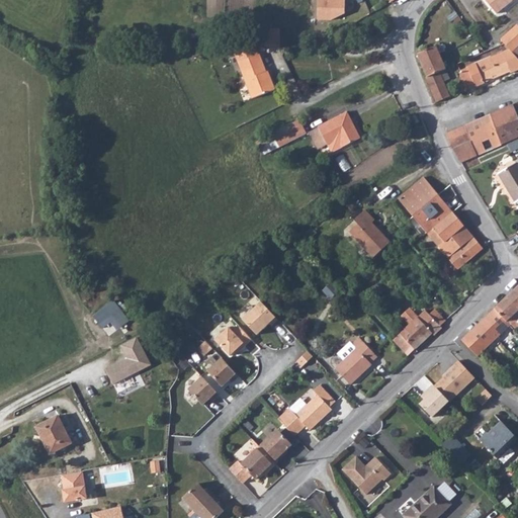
[(343,0),(316,0),(317,21),(343,22),(343,0)]
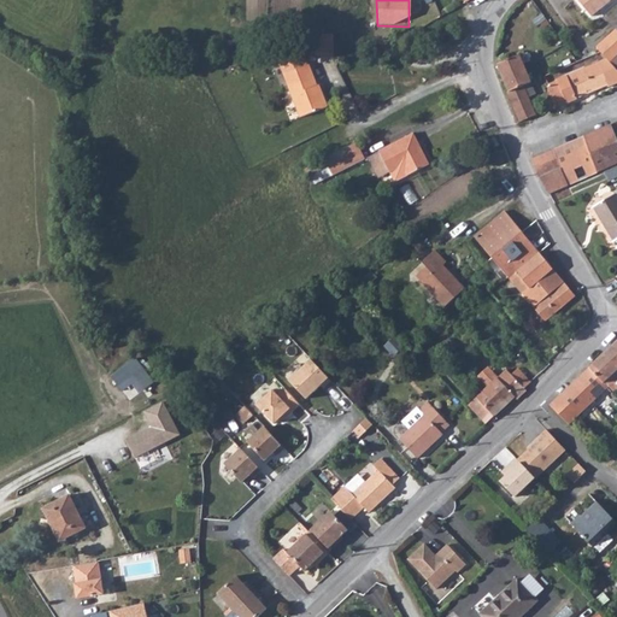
[(580,0),(593,15),(610,0),(580,0)]
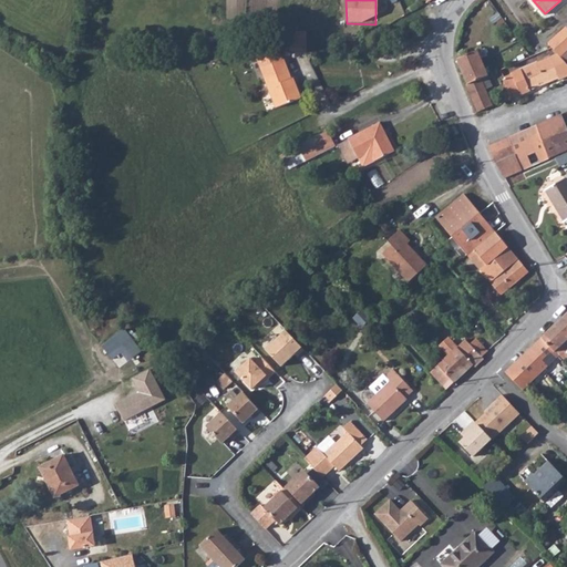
[(566,27),(549,43),(558,54),(566,64),(566,27)]
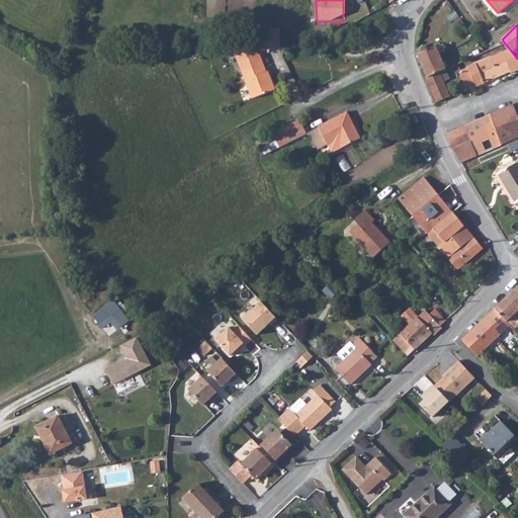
[(253,98),(275,90),(270,77),(269,77),(261,55),(259,55),(256,47),(237,54),(253,98)]
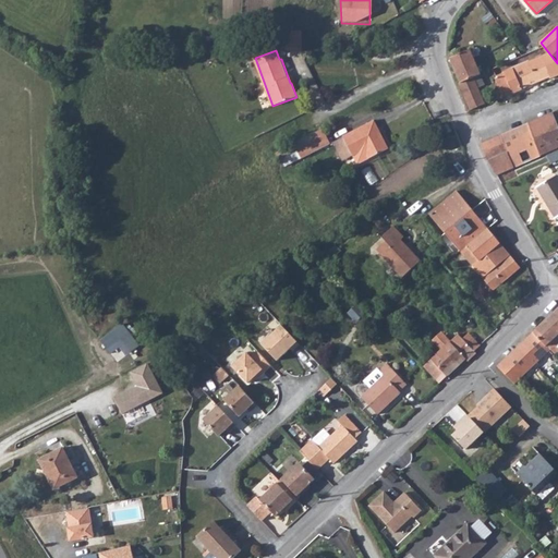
[(450,59),(460,84),(459,84),(471,111),(485,105),(477,86),(474,77),(481,74),(470,50),(450,59)]
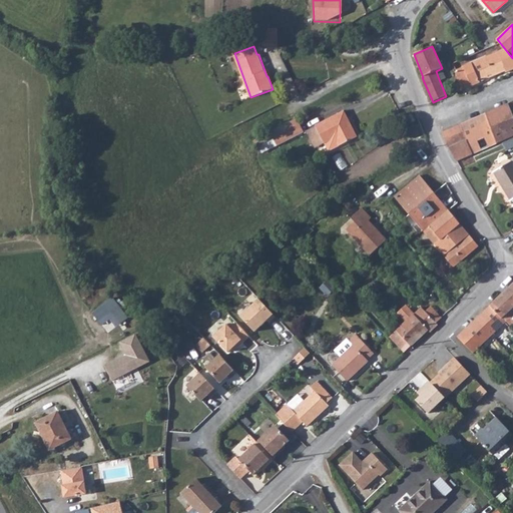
[(507,72),(512,69),(512,58),(505,49),(455,71),(463,89),(506,70),(507,72)]
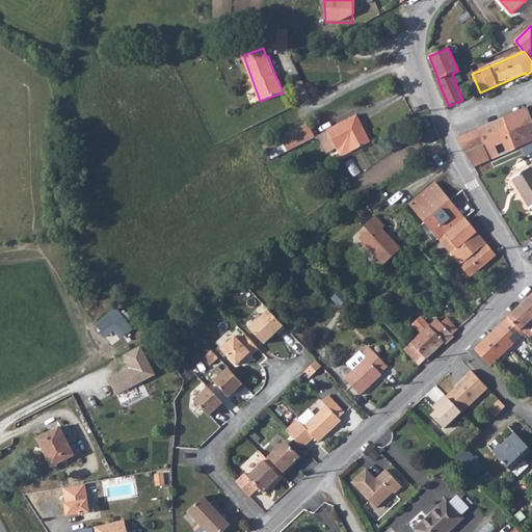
[(531,117),(528,107),(501,118),(512,150),(531,140),(531,117)]
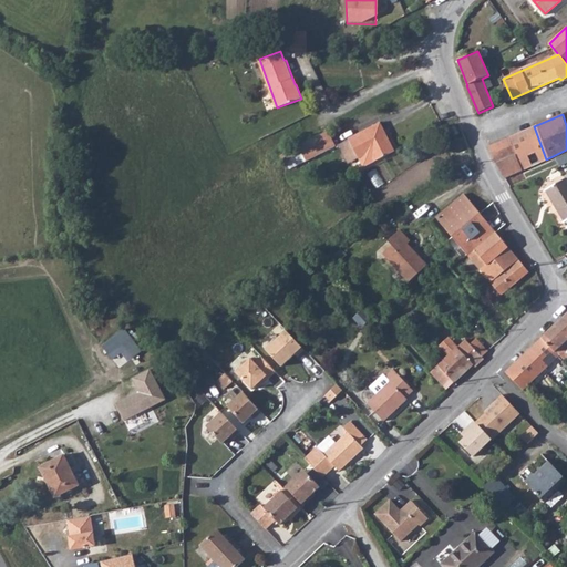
[(349,138),(363,167),(394,152),(380,123),(349,138)]
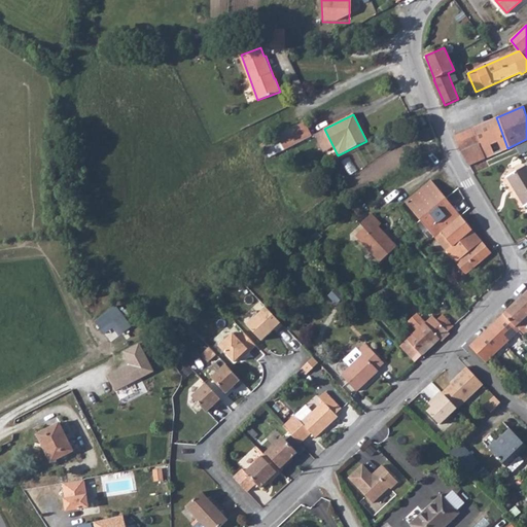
[(473,128),(486,157),(507,148),(496,117),(473,128)]
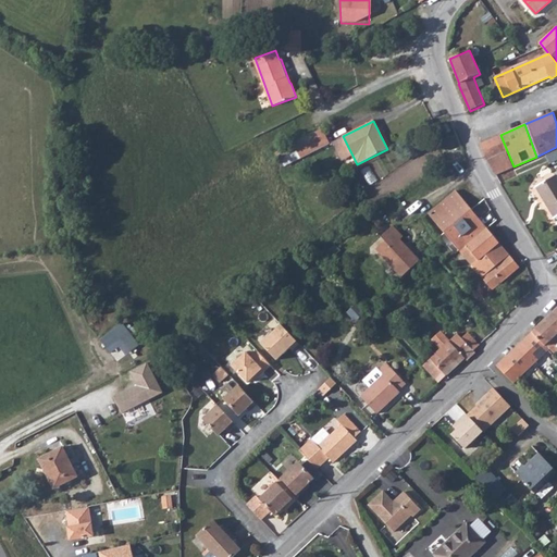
[(293,144),(300,158),(330,143),(321,128),(293,144)]
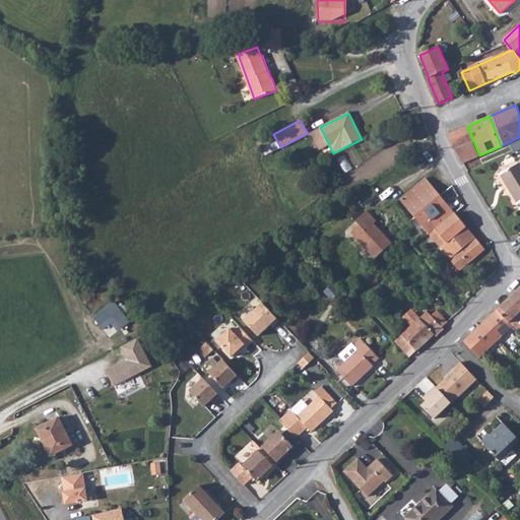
[(445,135),(452,153),(459,165),(479,155),(467,126),(445,135)]
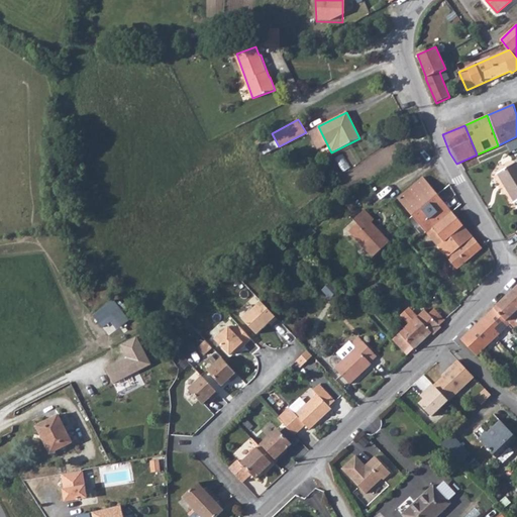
[(498,174),(514,203),(516,201),(516,164),(516,163),(498,174)]
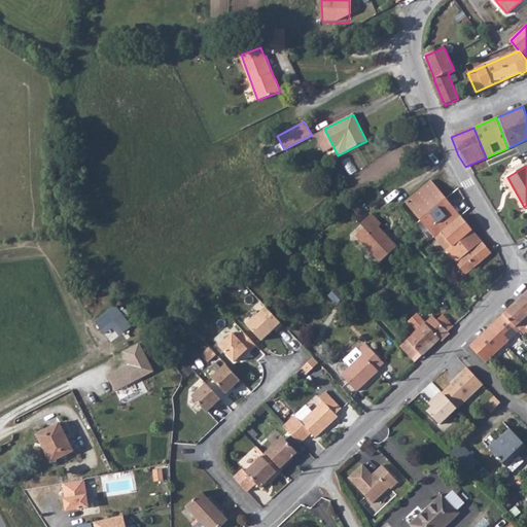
[(405,202),(419,219),(445,197),(430,179),(405,202)]
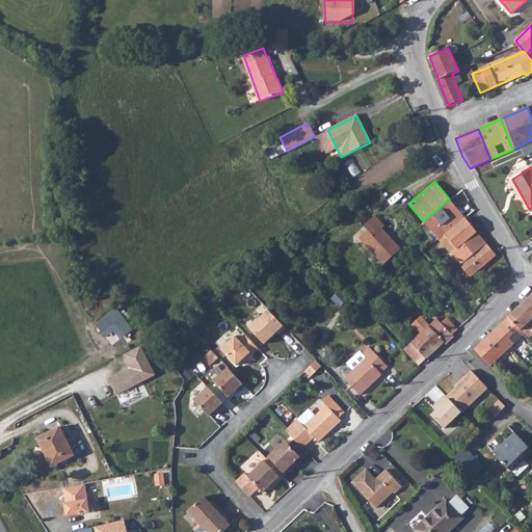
[(423,221),(439,240),(446,234),(464,217),(449,198),(423,221)]
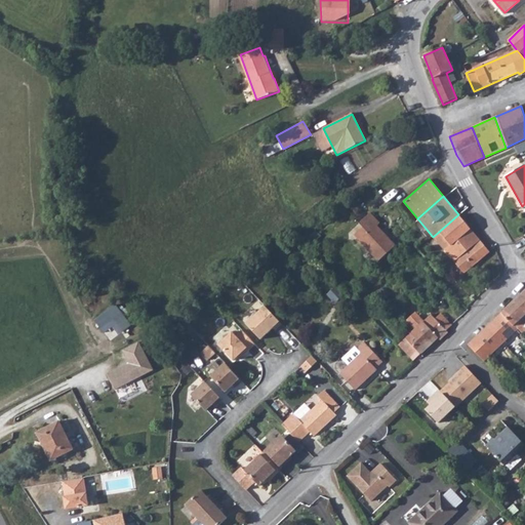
[(353,235),(377,261),(394,246),(375,226),(378,224),(368,212),(357,223),(361,228),(353,235)]
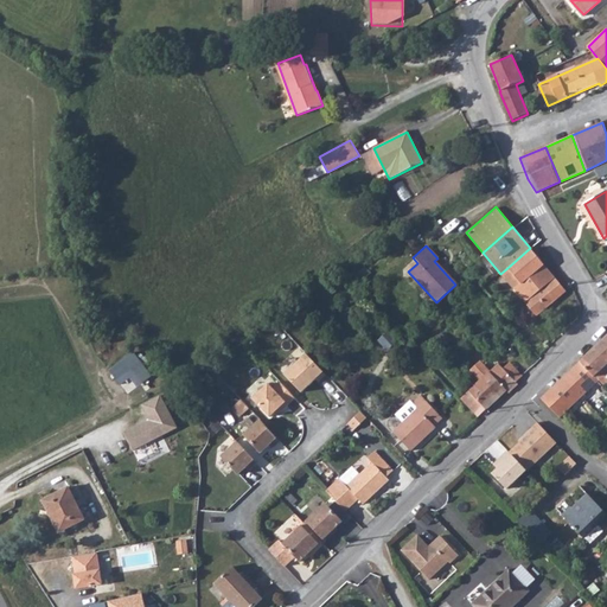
[(509,267),(523,283),(544,264),(530,248),(509,267)]
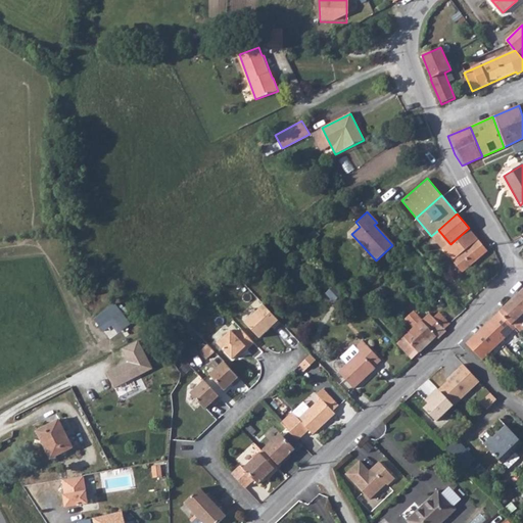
[(443,250),(456,265),(463,273),(488,250),(469,228),(450,244),(443,250)]
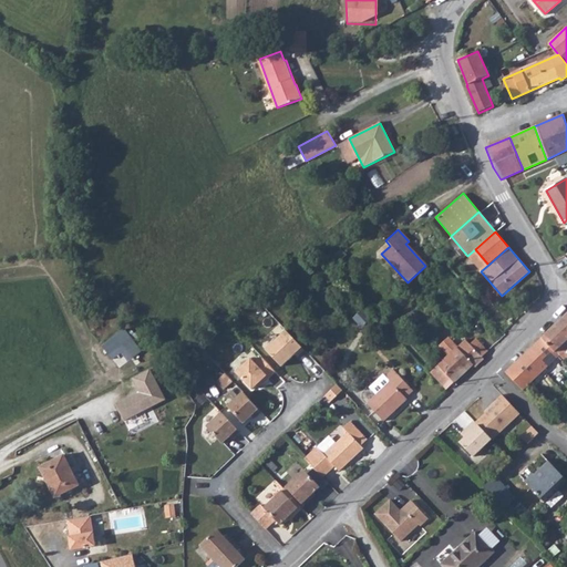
[(467,256),(481,271),(488,265),(475,249),(467,256)]
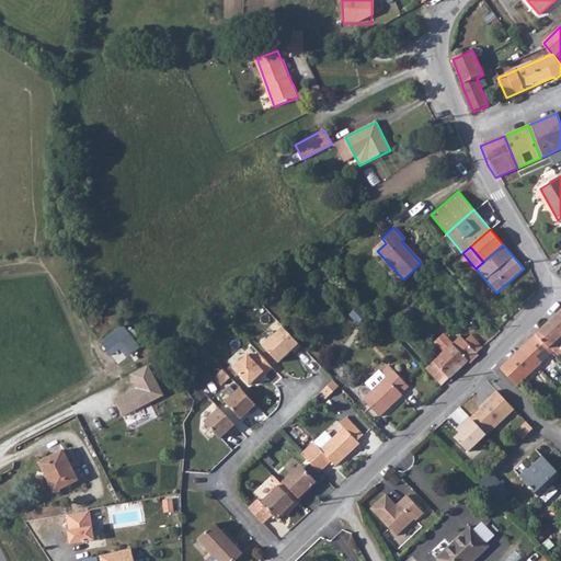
[(560,309),(535,334),(548,348),(560,335),(560,309)]
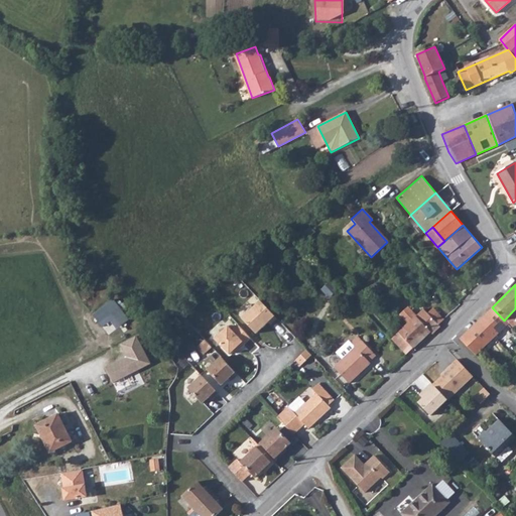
[(237,310),(242,316),(256,302),(251,297),(237,310)]
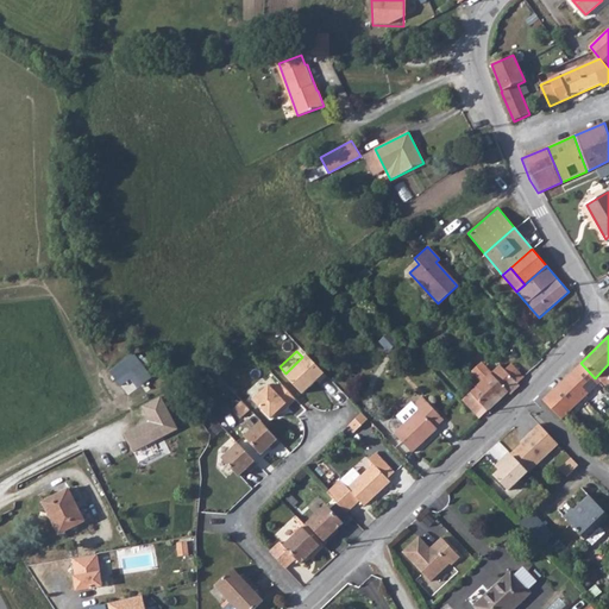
[(135,353),(110,371),(120,387),(132,380),(138,389),(152,378),(135,353)]
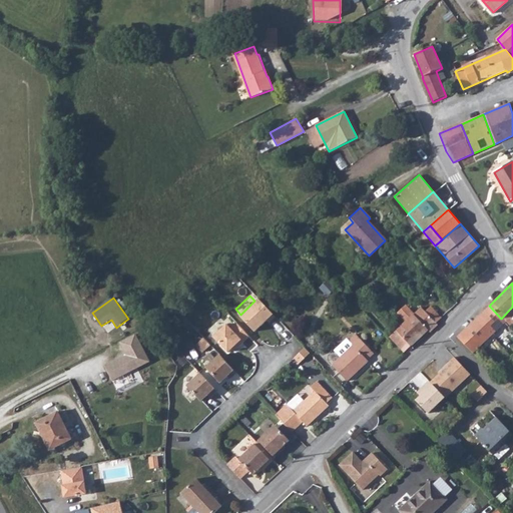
[(239,316),(253,332),(266,320),(269,323),(275,317),(258,299),(239,316)]
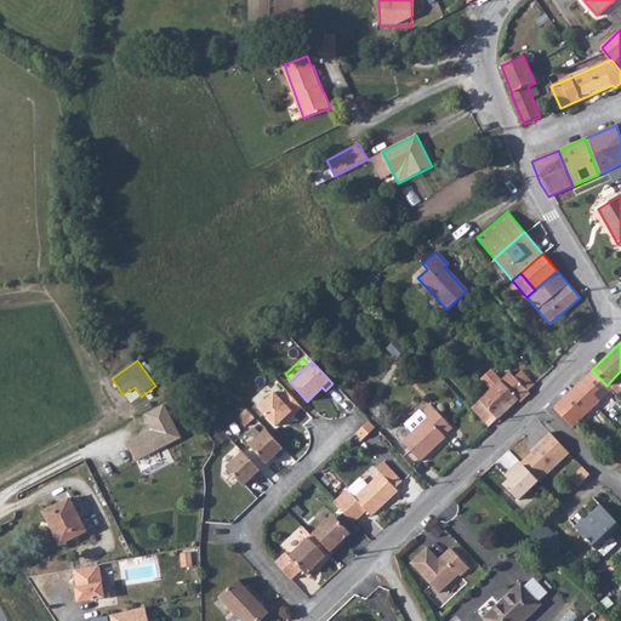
[(491,389),(500,380),(491,370),(482,380),(491,389)]
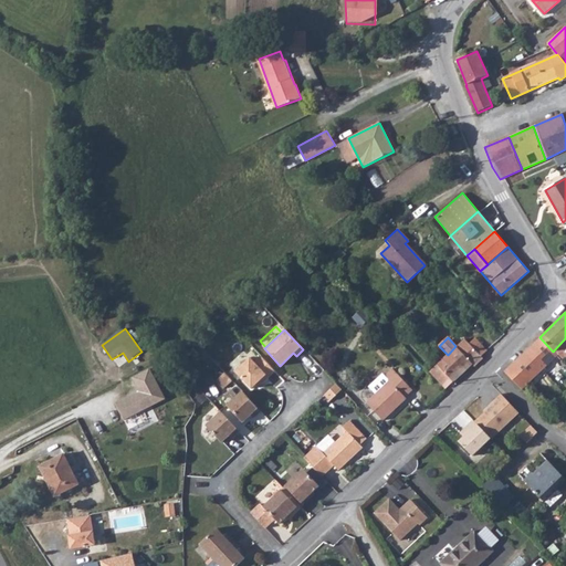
[(553,352),(540,337),(526,349),(545,369),(557,356),(553,352)]
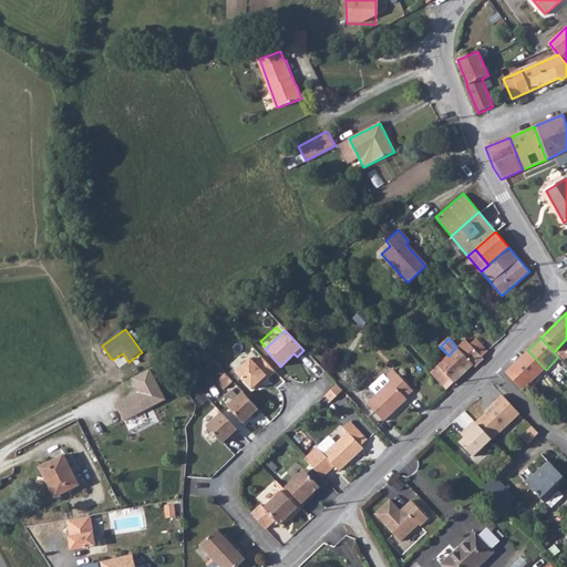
[(474,367),(483,359),(482,357),(470,344),(465,339),(456,347),(449,356),(431,372),(446,389),(472,364),(474,367)]
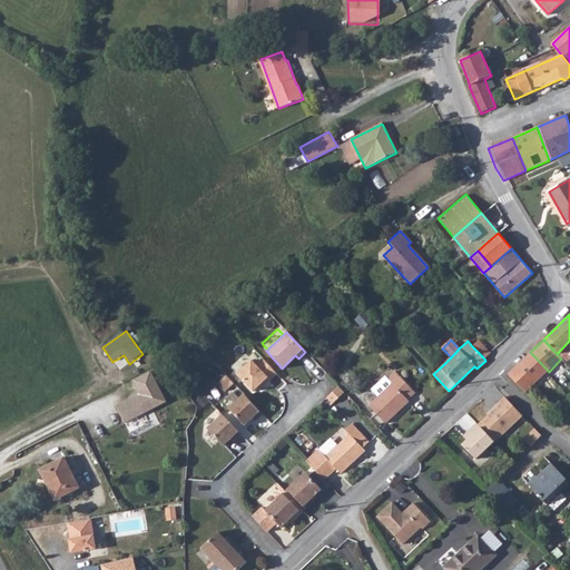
[(490,353),(478,341),(472,346),(484,359),(490,353)]
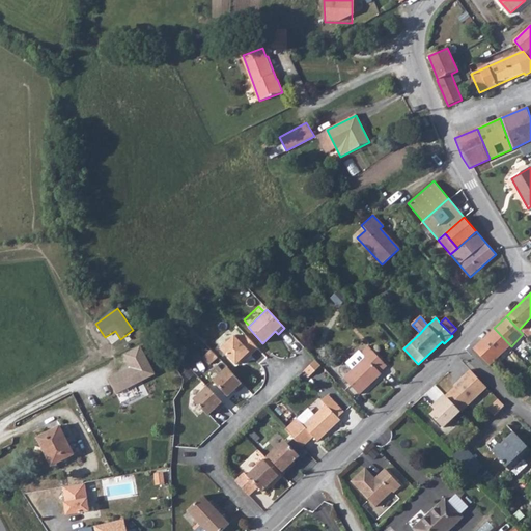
[(530,317),(519,330),(523,334),(526,338),(530,332),(530,317)]
